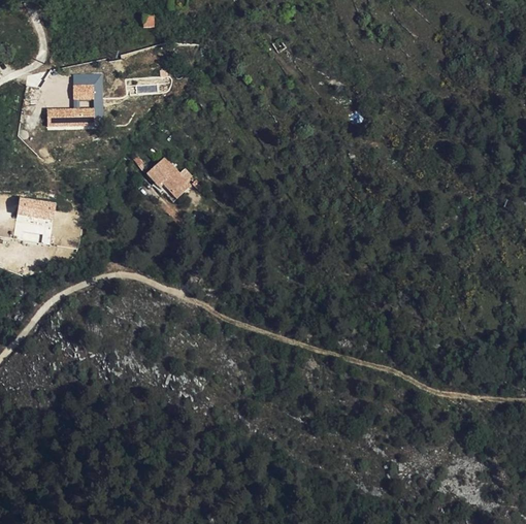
[(146,28),(157,29),(158,19),(148,18),(146,28)]
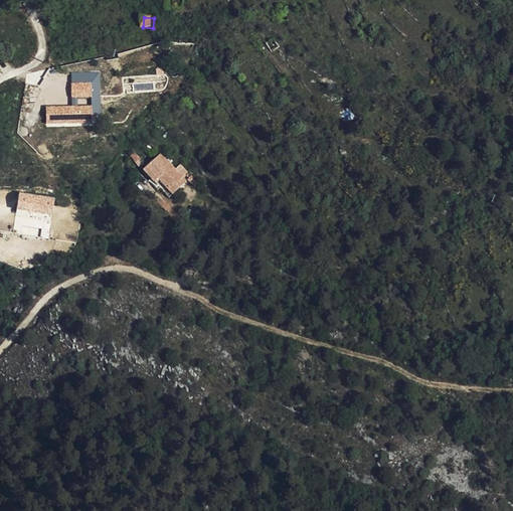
[(271,48),(279,43),(272,35),(265,39),(271,48)]
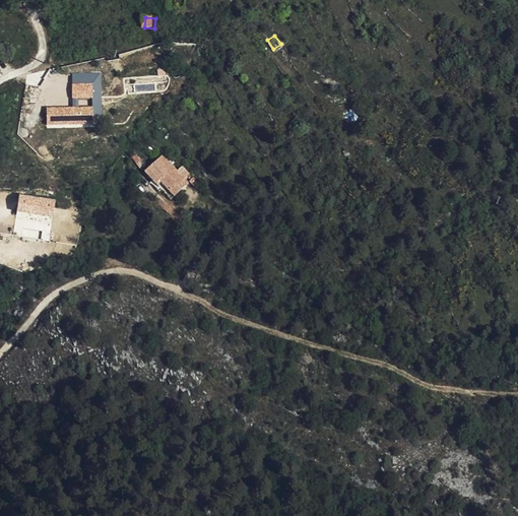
[(101,97),(100,69),(71,71),(73,106),(89,105),(88,98),(101,97)]
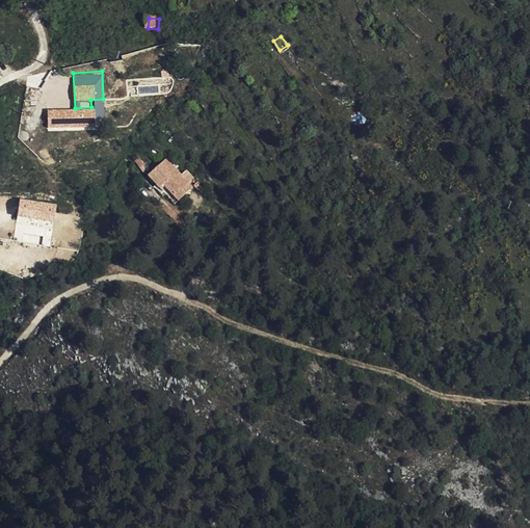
[(47,111),(48,131),(95,128),(93,108),(47,111)]
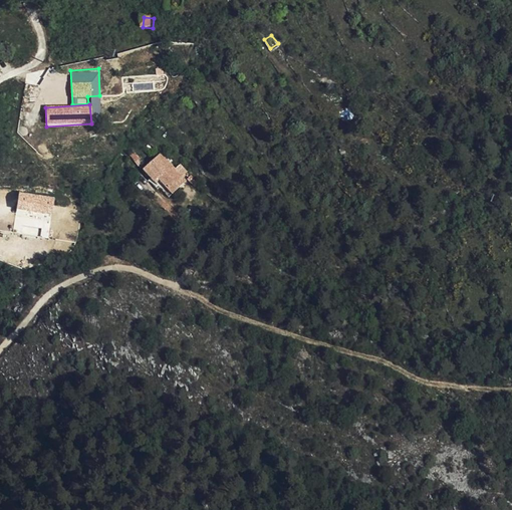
[(155,174),(165,184),(178,173),(183,168),(176,159),(170,164),(156,150),(139,165),(151,177),(155,174)]
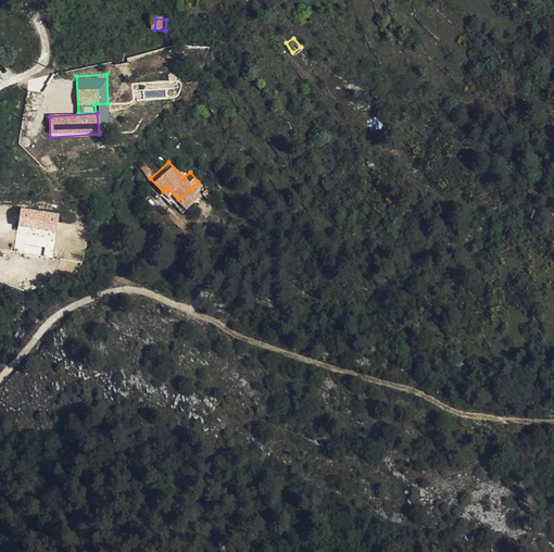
[(184,205),(198,192),(192,187),(178,199),(184,205)]
